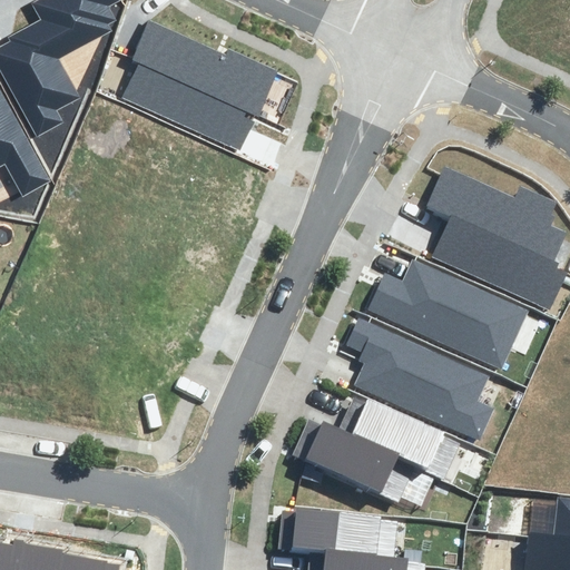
[(0,47),(0,71),(38,141),(67,126),(61,116),(86,102),(61,57),(120,26),(109,6),(118,0),(43,0),(35,6),(45,23),(0,47)]
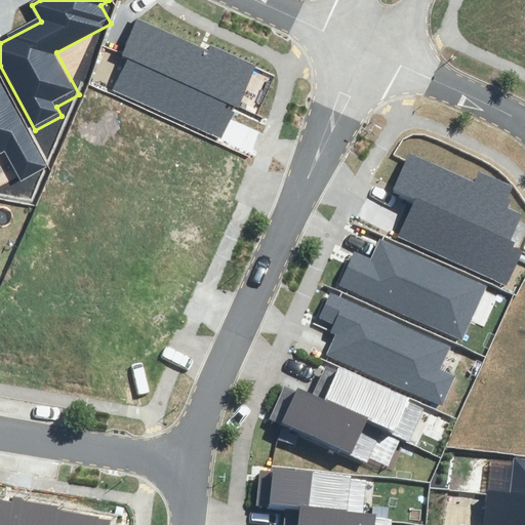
[(122,53),(127,56),(237,106),(255,67),(212,47),(208,52),(137,19),(122,53)]
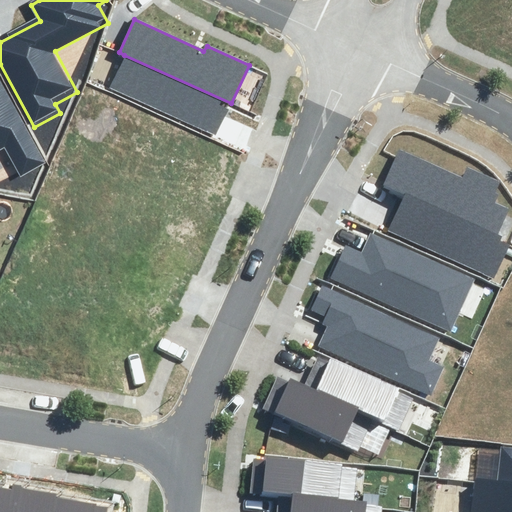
[(124,55),(109,88),(216,138),(231,103),(124,55)]
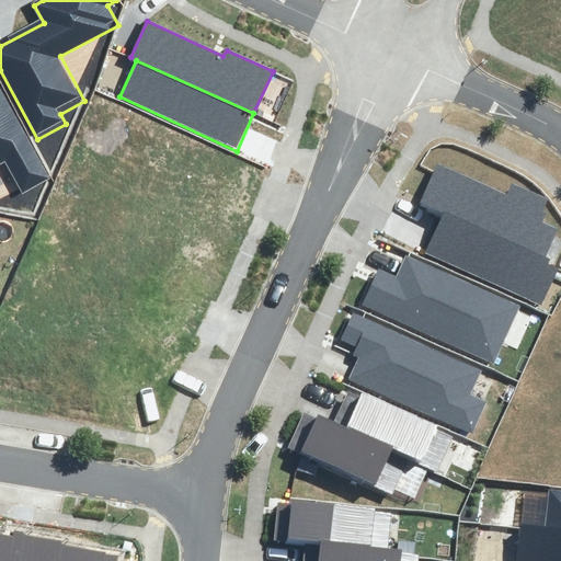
[(0,164),(2,163),(18,193),(45,179),(0,93),(0,164)]
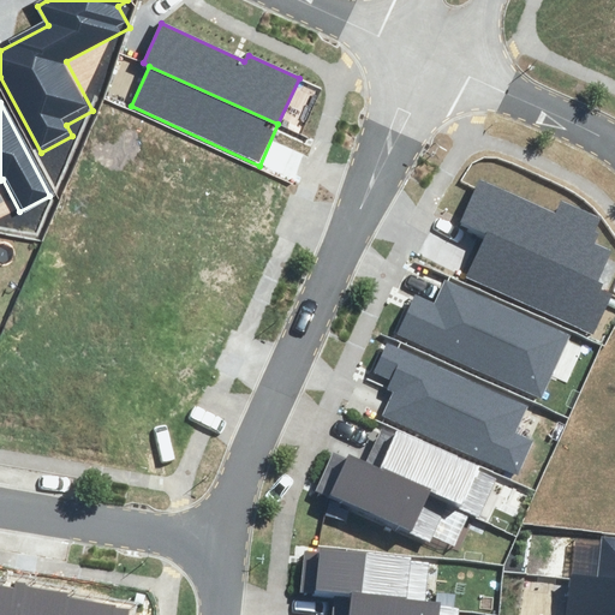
[(459,221),(485,234),(598,287),(614,254),(589,242),(598,222),(561,204),(556,214),(481,178),(459,221)]
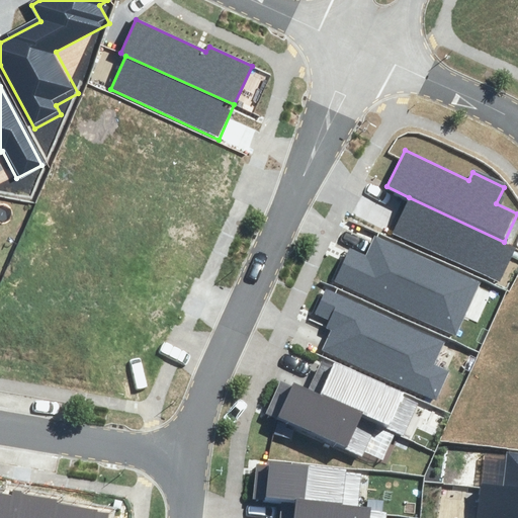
[(409,197),(393,232),(498,280),(514,246),(504,242),(409,197)]
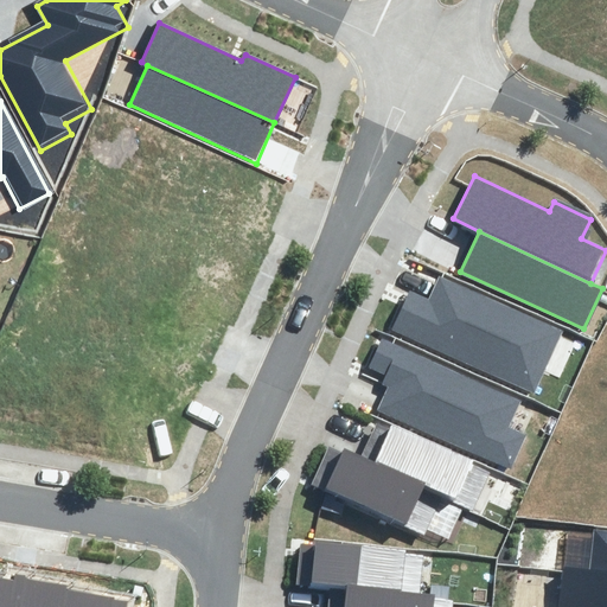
[(396,281),(378,326),(526,383),(549,324),(426,275),(420,291),(396,281)]
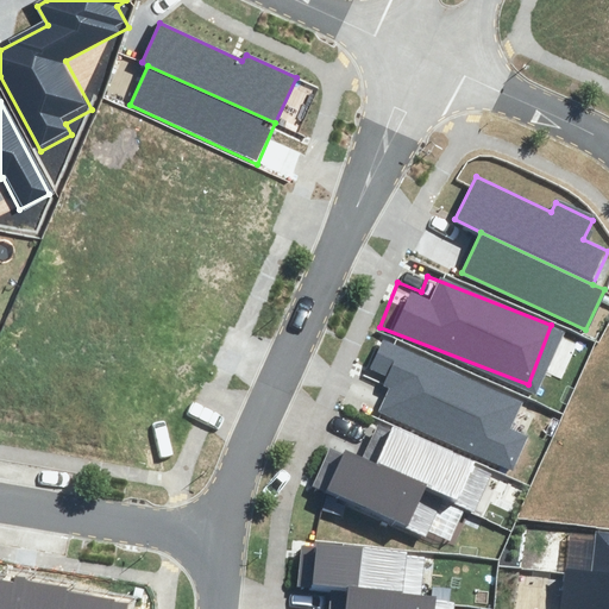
[(507,393),(378,336),(362,374),(382,383),(374,401),(513,462),(528,427),(497,414),(507,393)]
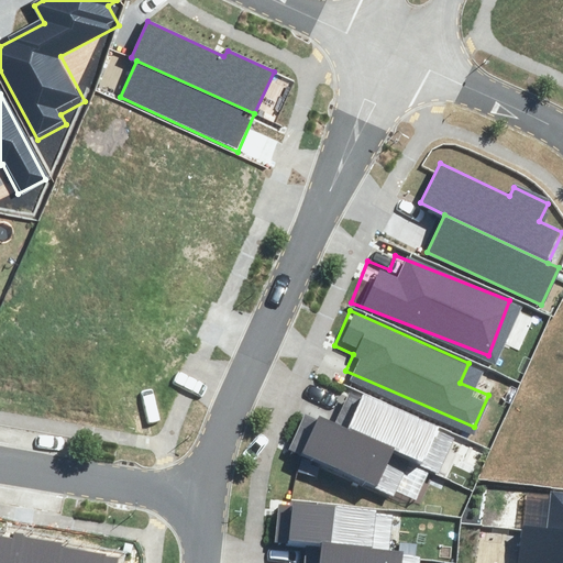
[(406,456),(439,472),(453,438),(349,393),(335,424),(406,456)]
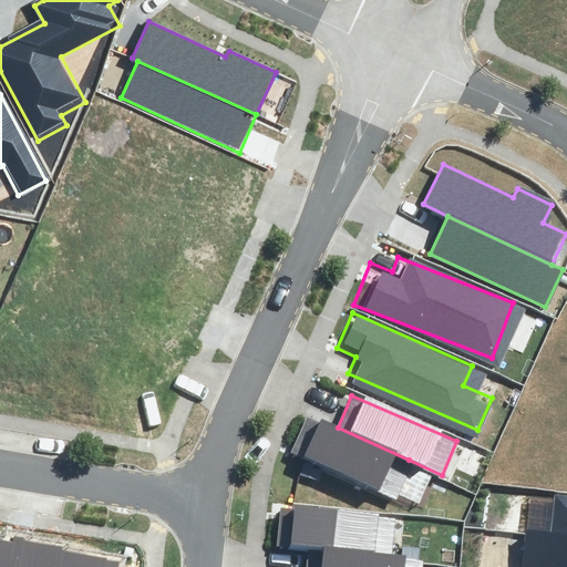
[(393,495),(409,460),(338,428),(306,413),(290,450),(393,495)]
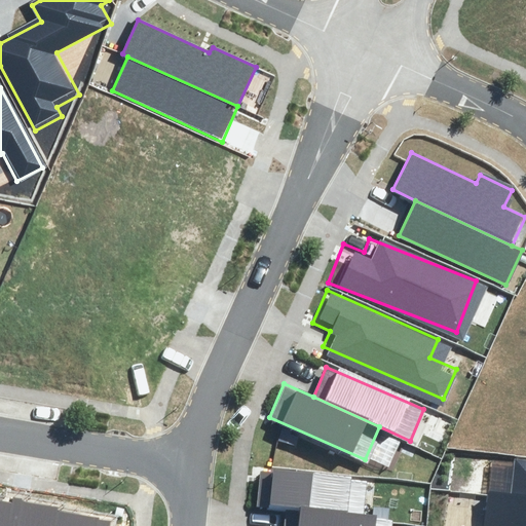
[(525,455),(518,455),(513,494),(525,495),(525,455)]
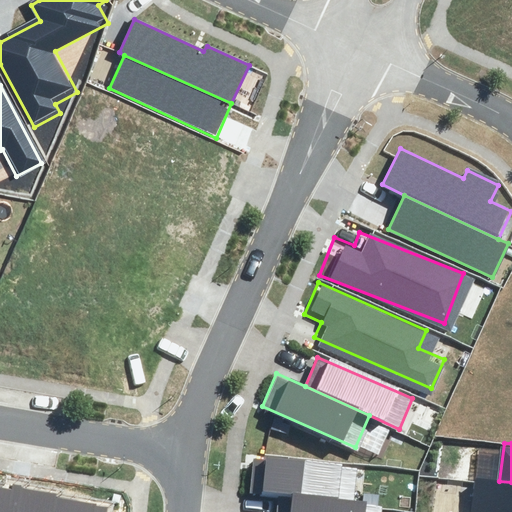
[(344,505),(348,461),(250,455),(246,501),(286,504),(285,511),(369,511),(369,506),(344,505)]
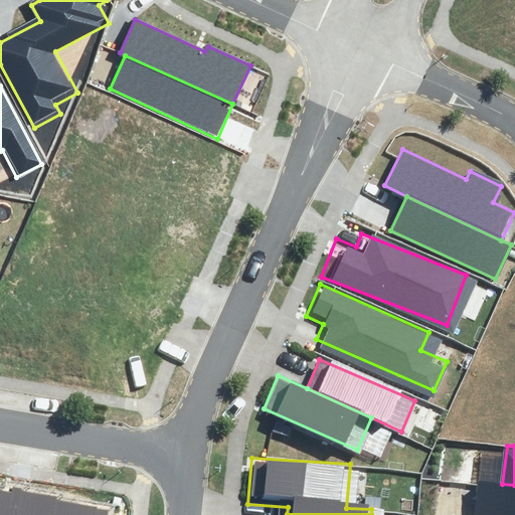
[(514,514),(514,485),(502,484),(480,481),(476,514),(514,514)]
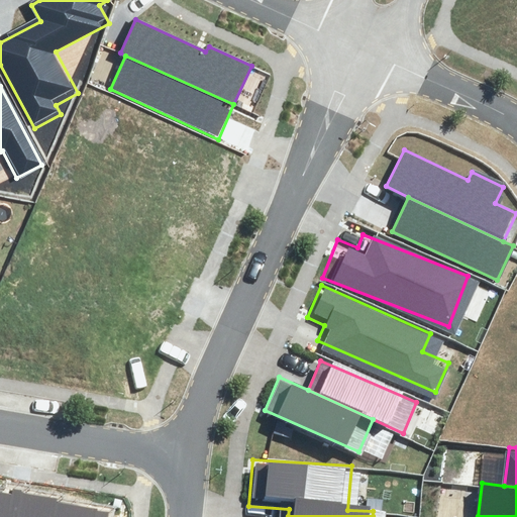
[(103,516),(0,495),(0,516),(103,516)]
